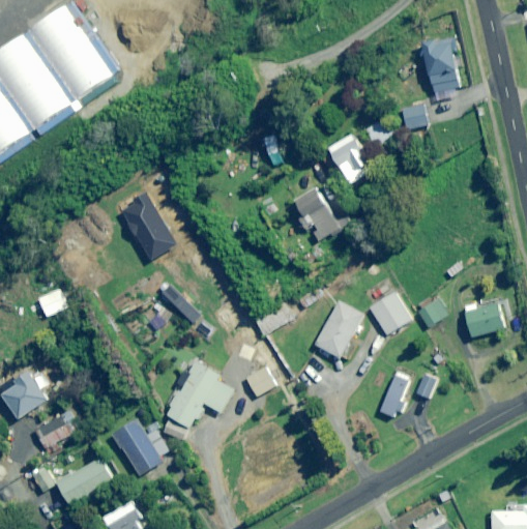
[(462,87),(451,38),(423,45),(434,93),(462,87)]
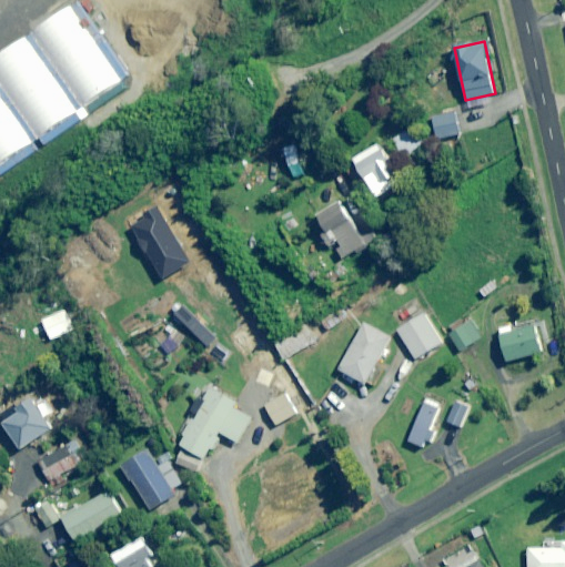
[(458,134),(454,112),(432,117),(435,139),(458,134)]
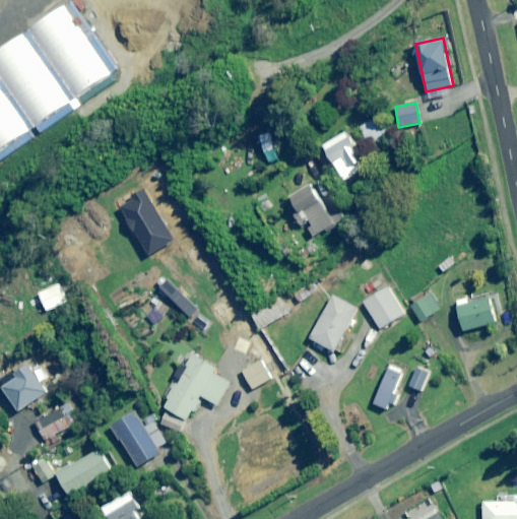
[(386,134),(377,115),(358,124),(367,143),(386,134)]
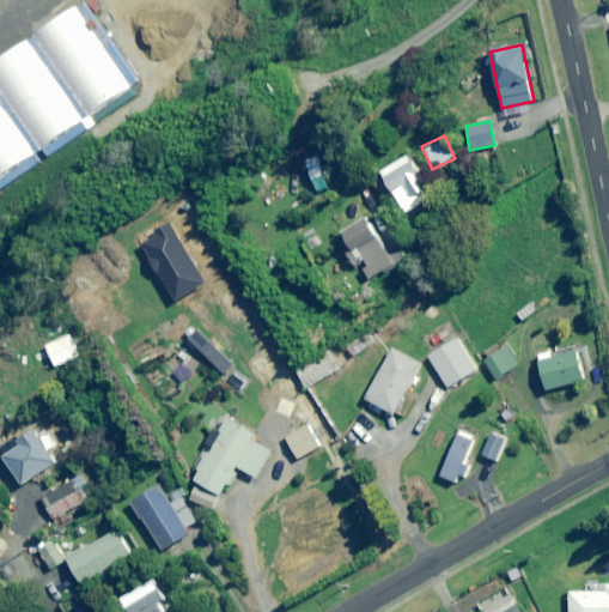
[(437,198),(412,152),(378,170),(403,217),(437,198)]
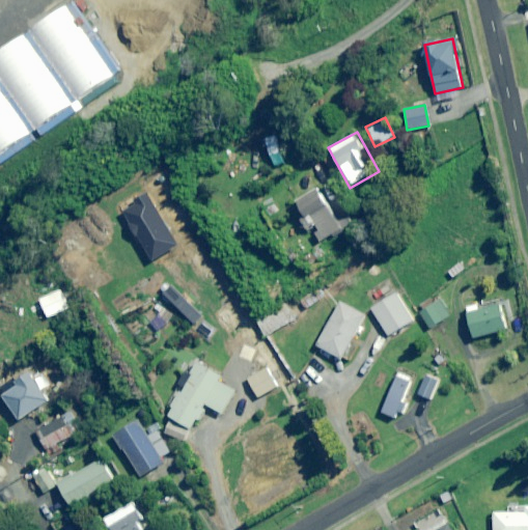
[(339,231),(317,187),(295,198),(304,216),(299,218),(305,229),(311,226),(318,242),(339,231)]
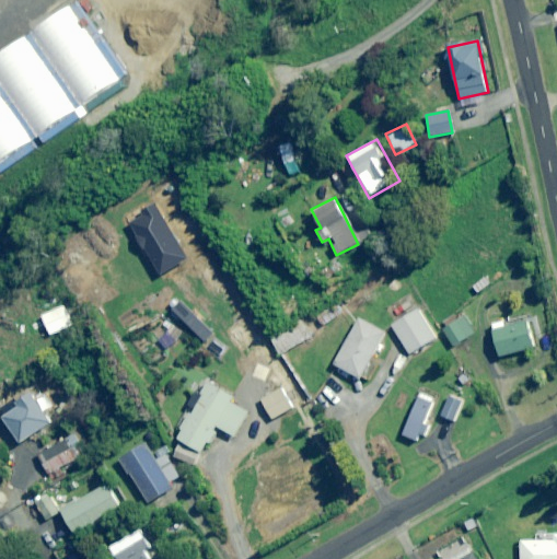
[(432,339),(416,310),(390,324),(405,353),(432,339)]
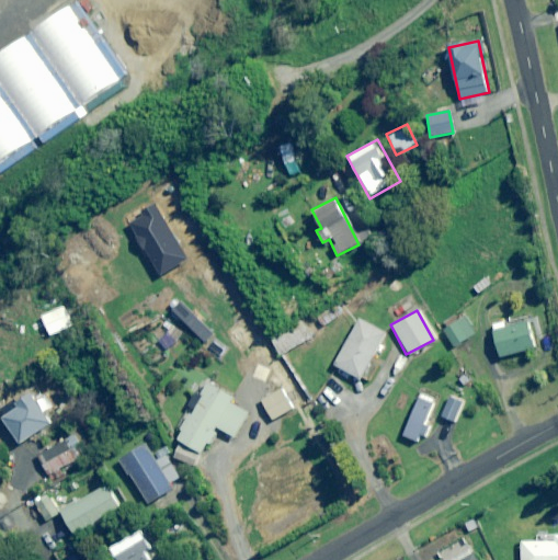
[(471,333),(462,317),(441,329),(451,346),(471,333)]
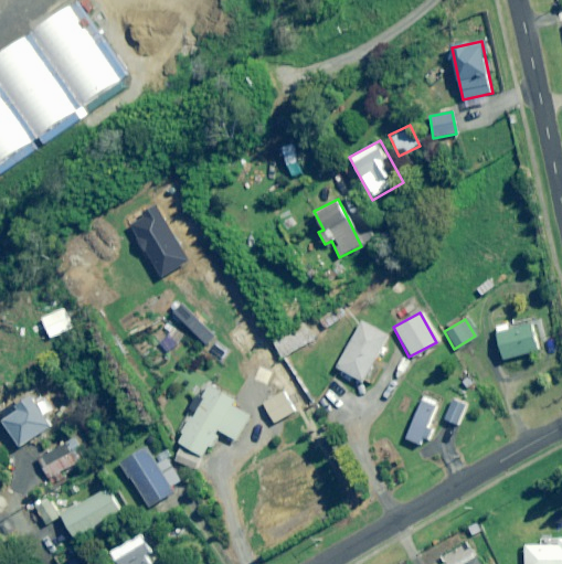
[(386,337),(361,321),(335,366),(359,381),(386,337)]
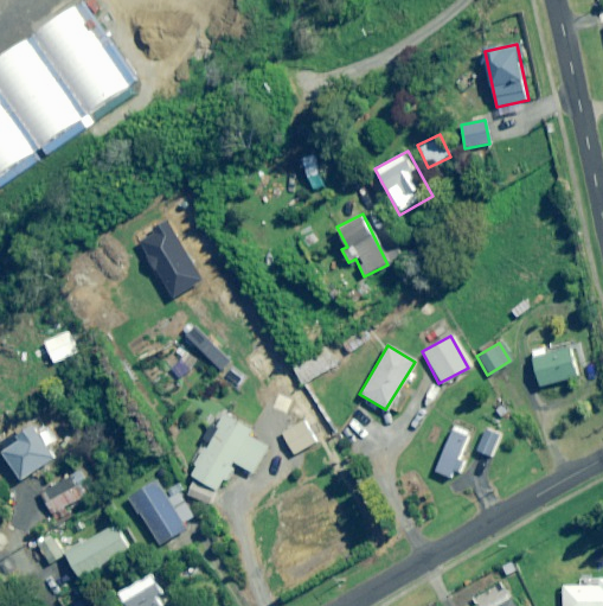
[(576,377),(569,348),(544,353),(543,346),(530,350),(538,386),(576,377)]
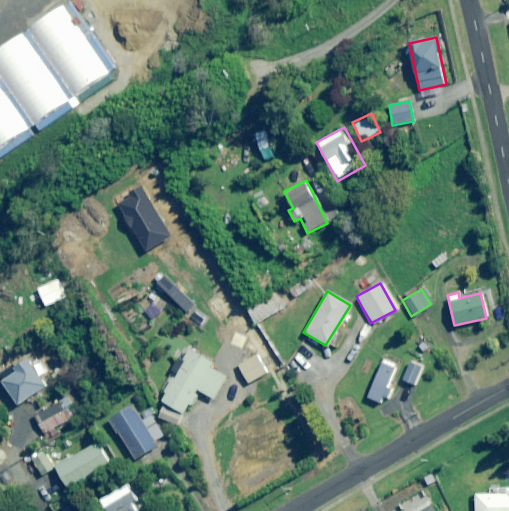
[(437,340),(427,323),(419,327),(429,344),(437,340)]
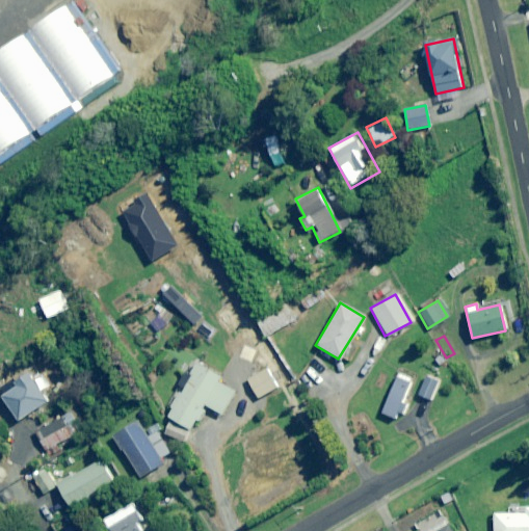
[(256,342),(243,338),(236,357),(247,362),(256,342)]
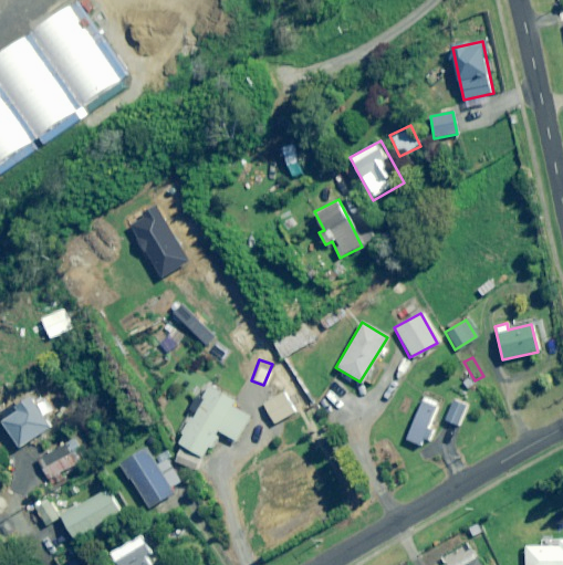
[(235,400),(212,386),(176,441),(199,457),(217,430),(233,441),(249,418),(231,406),(235,400)]
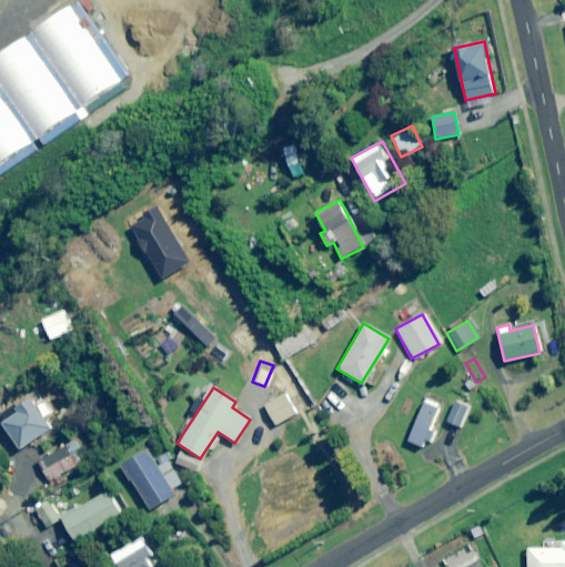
[(300,409),(290,390),(273,398),(283,418),(300,409)]
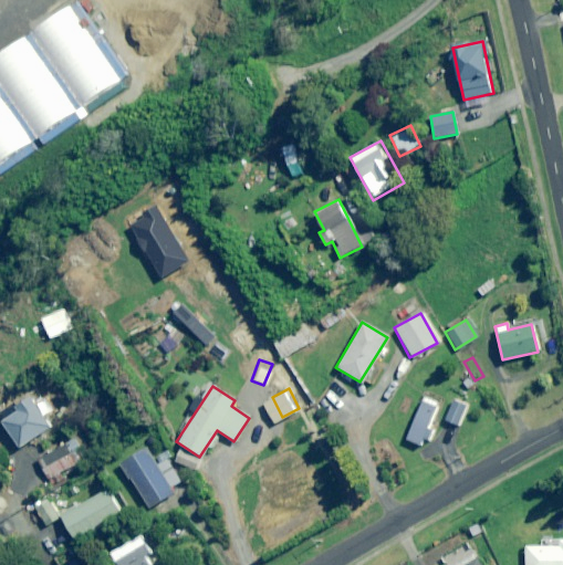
[(49,427),(30,397),(16,406),(0,415),(0,419),(18,447),(49,427)]
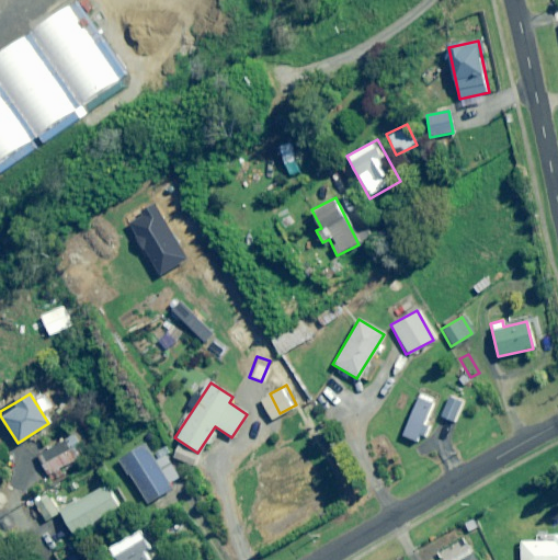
[(432,401),(419,396),(400,435),(413,441),(432,401)]
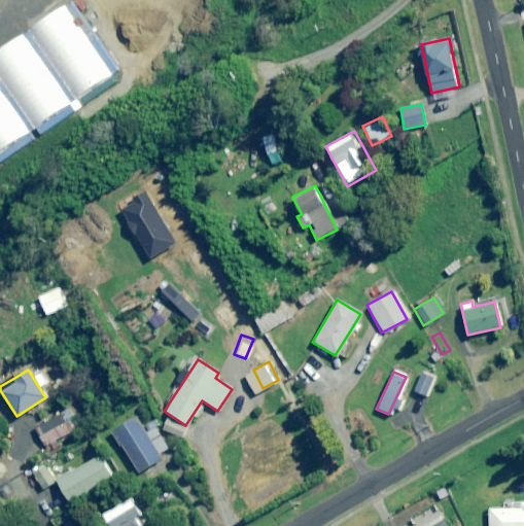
[(432,377),(421,372),(412,390),(423,396),(432,377)]
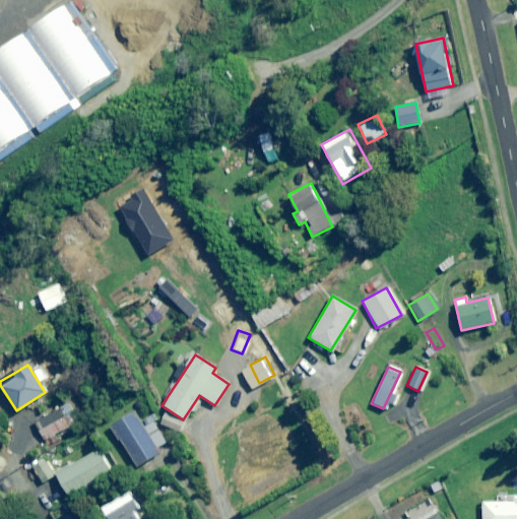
[(61,413),(58,408),(33,423),(43,440),(72,423),(65,410),(61,413)]
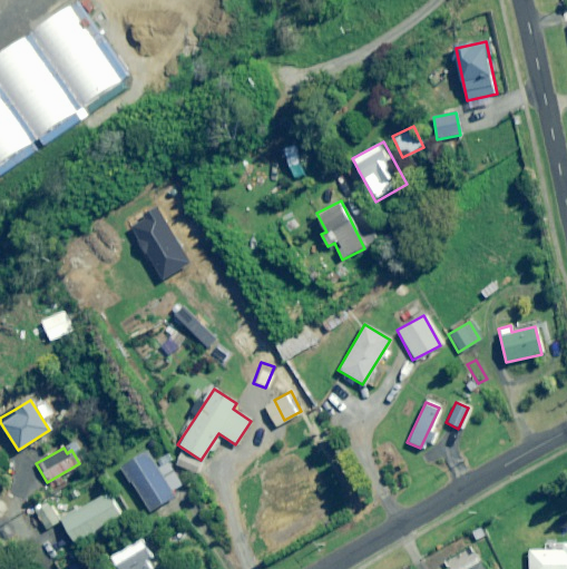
[(156,467),(144,449),(118,466),(149,512),(174,496),(170,490),(181,484),(165,461),(156,467)]
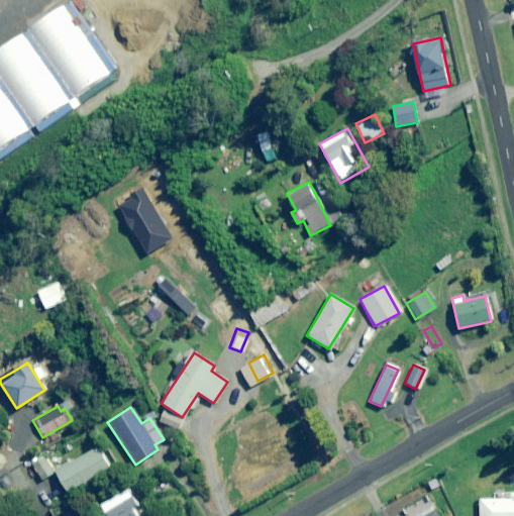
[(110,470),(96,446),(55,472),(69,495),(110,470)]
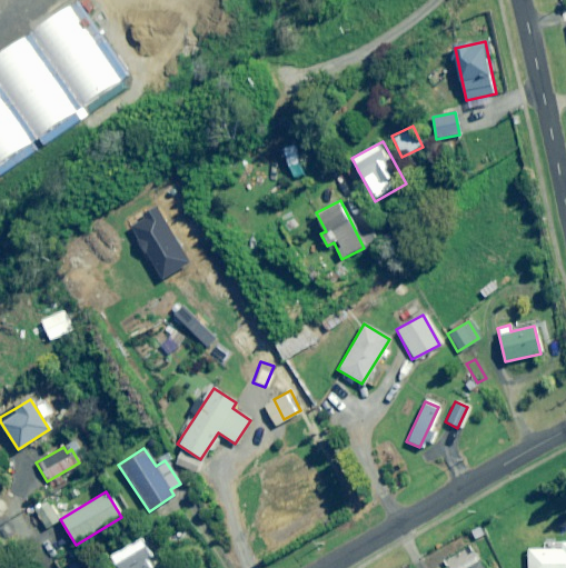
[(59,520),(47,500),(33,508),(46,528),(59,520)]
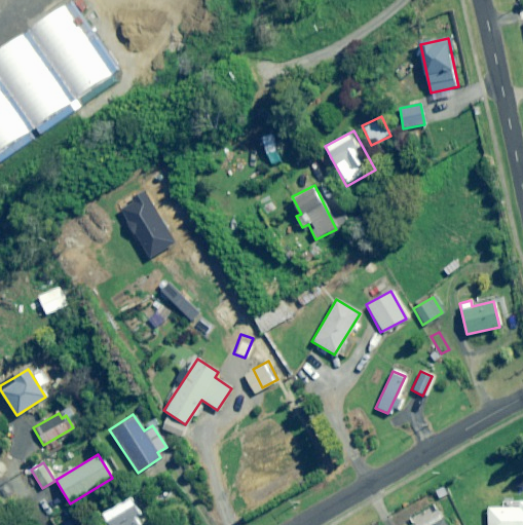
[(522,524),(522,500),(501,500),(501,508),(487,507),(486,524),(522,524)]
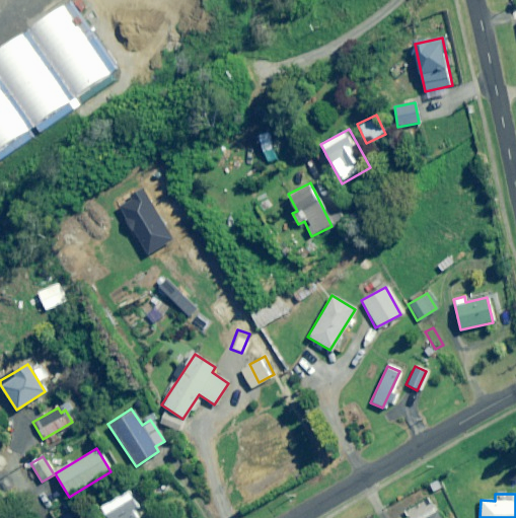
[(441,517),(431,499),(403,514),(406,517),(441,517)]
